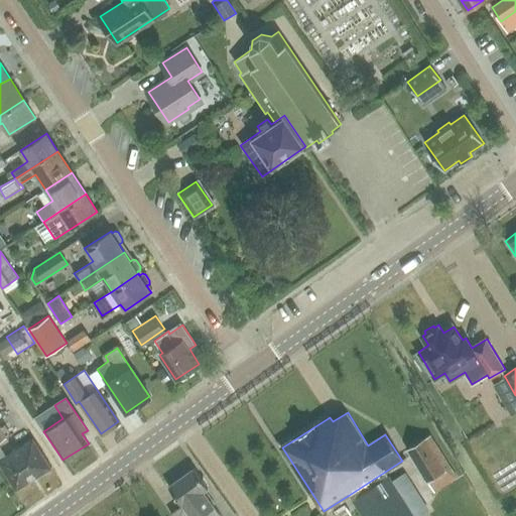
[(0,464),(16,490),(51,468),(33,438),(6,455),(0,445),(0,441),(7,437),(0,425),(0,464)]
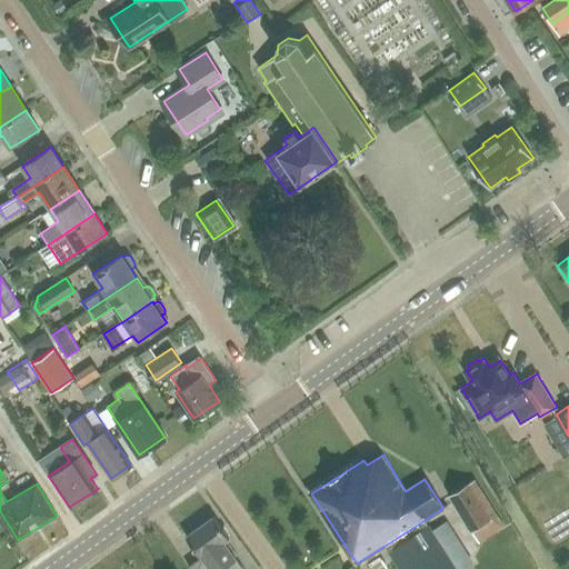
[(449,496),(471,531),(472,531),(480,542),(505,527),(475,480),(449,496)]
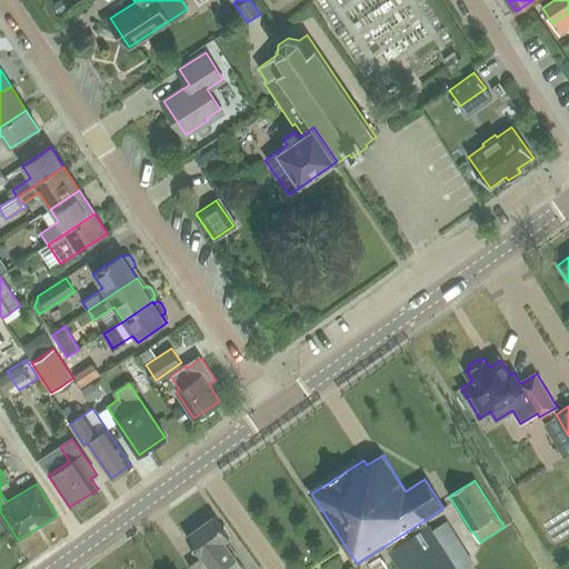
[(191,568),(246,568),(227,542),(231,539),(215,516),(187,536),(201,557),(189,565),(191,568)]
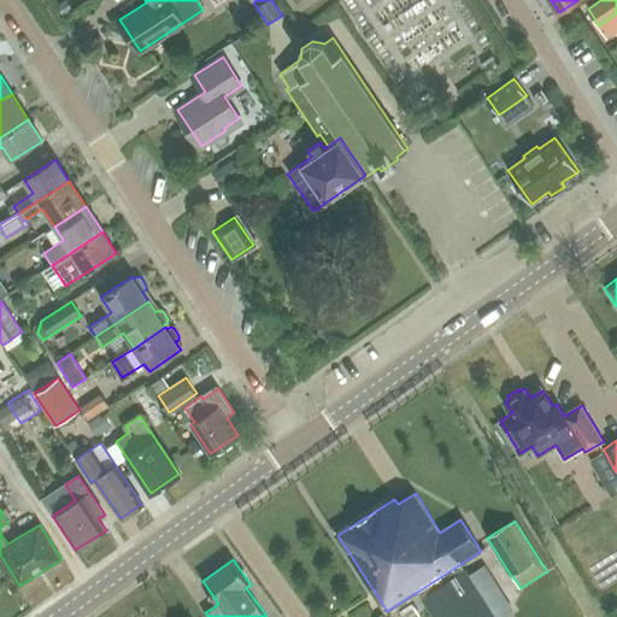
[(460,564),(419,591),(435,616),(493,616),(489,610),(468,576),(460,564)]
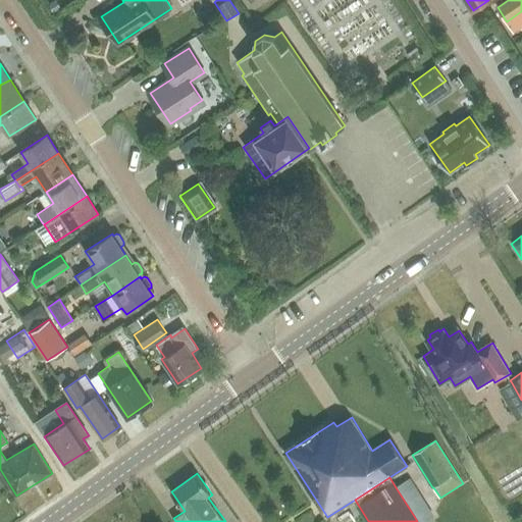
[(439,513),(444,521),(449,521),(458,517),(452,506),(439,513)]
